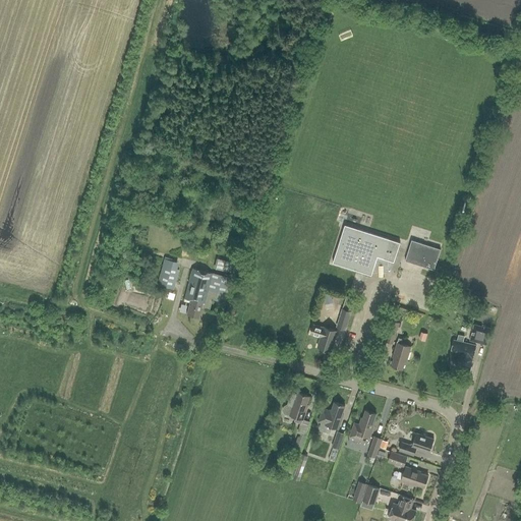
[(457,233),(461,219),(456,217),(451,231),(457,233)]
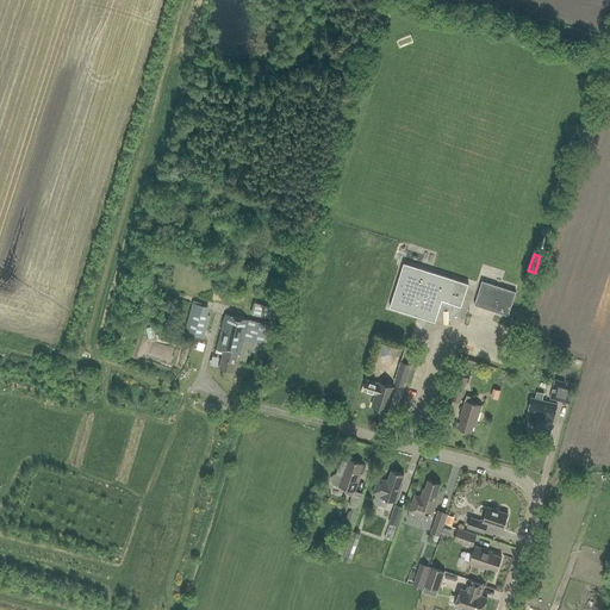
[(458,318),(468,284),(404,263),(390,307),(435,322),(436,318),(458,318)]
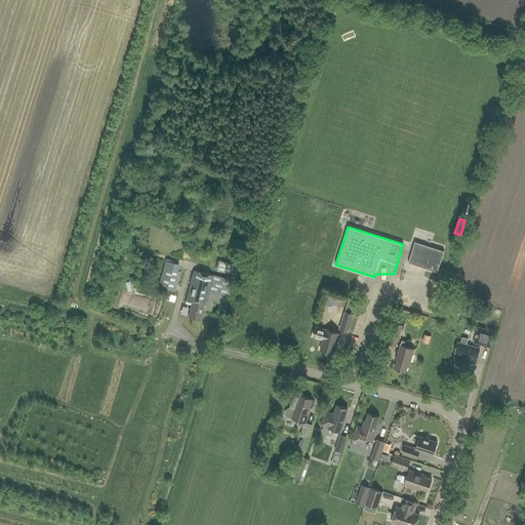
[(460,237),(452,236),(451,244),(458,245),(460,237)]
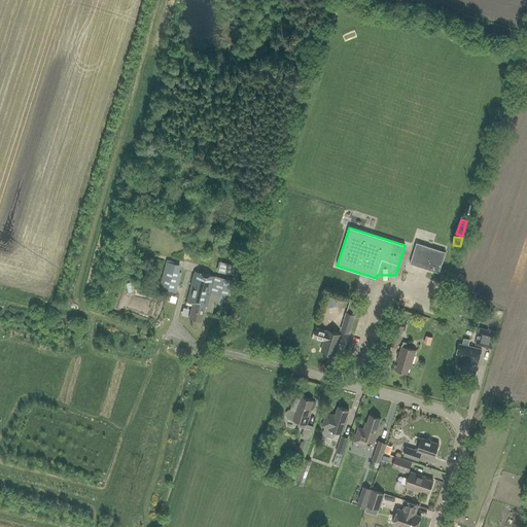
[(440,273),(446,252),(417,243),(410,264),(440,273)]
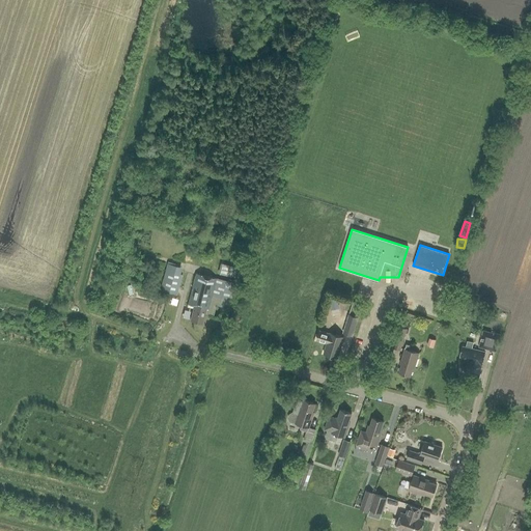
[(238,277),(241,267),(224,261),(221,272),(238,277)]
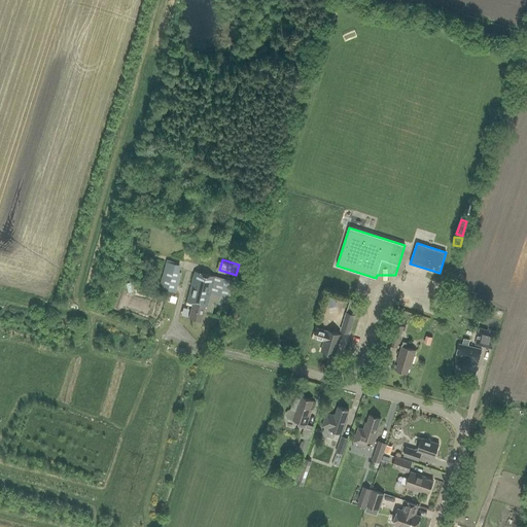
[(166,268),(160,288),(175,293),(181,273),(166,268)]
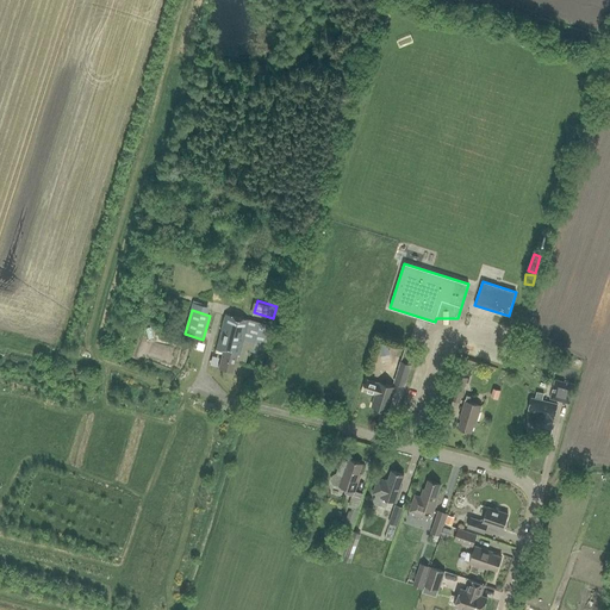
[(237,361),(248,321),(225,313),(216,350),(223,352),(219,367),(232,371),(235,361),(237,361)]
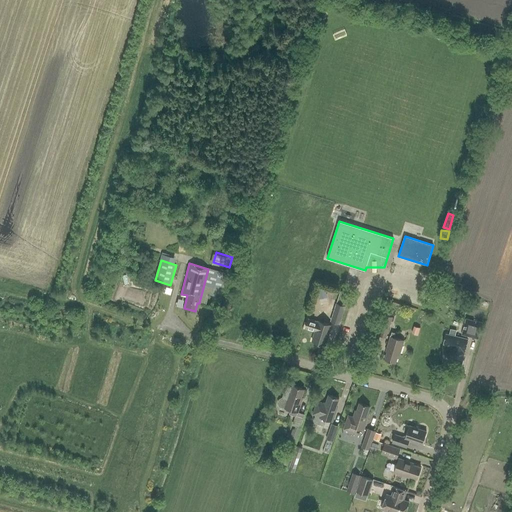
[(208,269),(199,303),(205,305),(208,294),(221,298),(227,273),(208,269)]
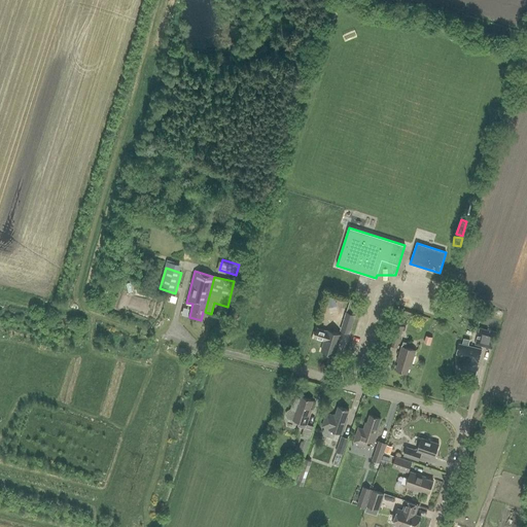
[(346,312),(341,329),(350,332),(355,315),(354,314),(358,303),(351,301),(347,312),(346,312)]
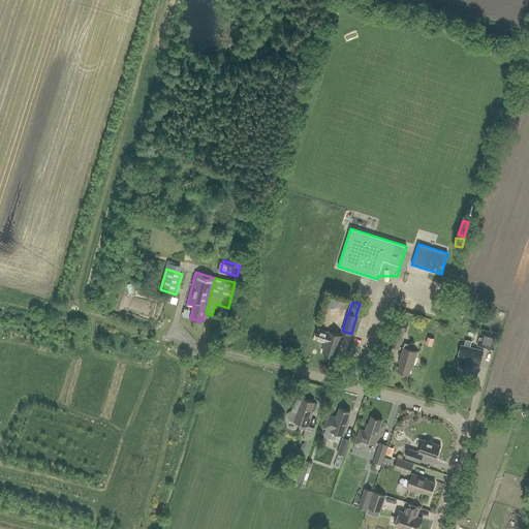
[(486,309),(476,307),(474,317),(484,319),(486,309)]
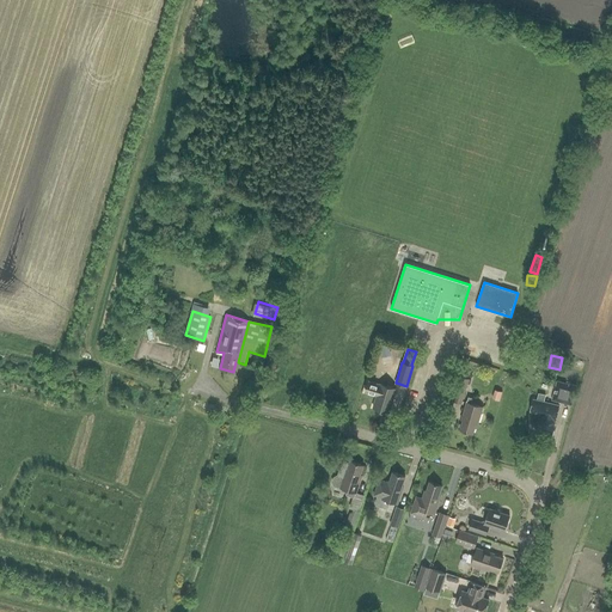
[(461,377),(453,401),(461,403),(470,379),(461,377)]
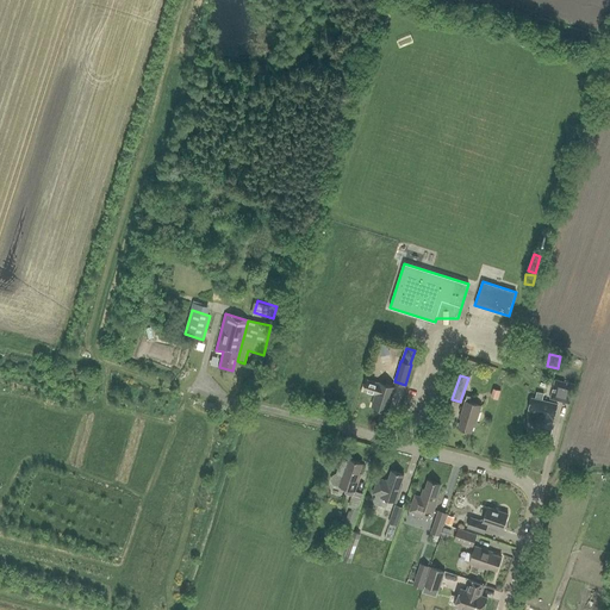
[(379,383),(368,379),(365,391),(375,394),(372,405),(388,411),(396,387),(379,383)]
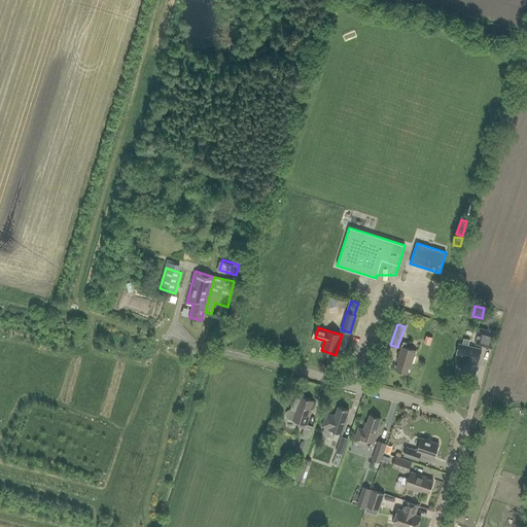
[(492,350),(497,332),(481,328),(476,345),(492,350)]
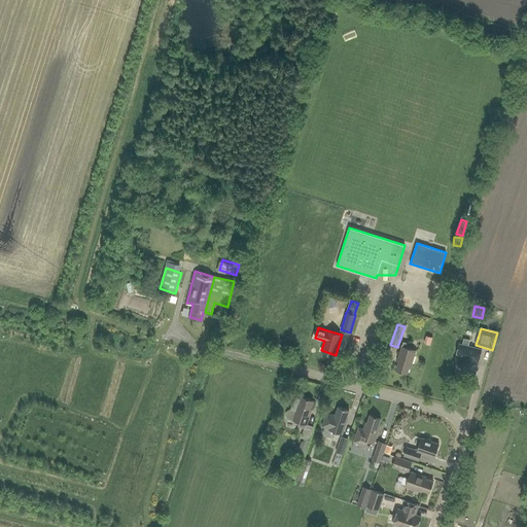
[(398,361),(396,370),(408,373),(410,364),(411,365),(416,350),(407,347),(408,343),(403,342),(401,346),(397,361),(398,361)]
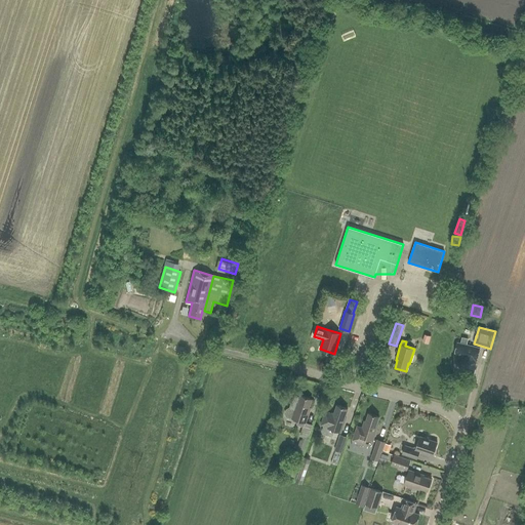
[(474,373),(479,351),(480,347),(458,341),(455,357),(462,358),(459,369),(474,373)]
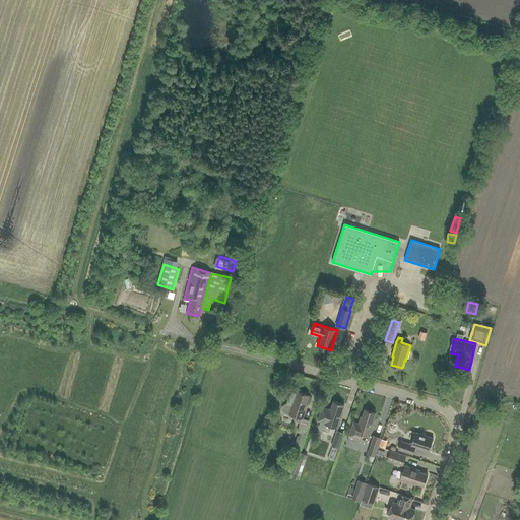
[(298,393),(293,392),(290,398),(289,397),(286,403),(283,405),(282,409),(285,412),(296,415),(294,420),(301,423),(298,432),(299,433),(285,470),(291,472),(310,420),(303,418),(308,403),(307,403),(309,395),(298,392),(298,393)]
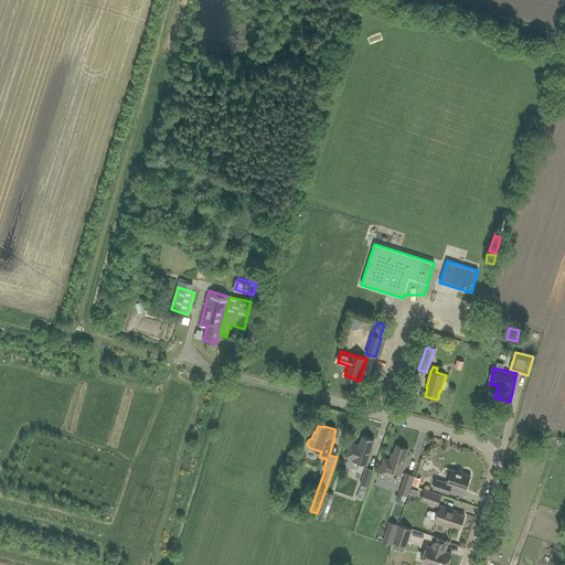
[(371,448),(374,439),(362,436),(360,445),(350,441),(345,457),(349,458),(347,465),(348,467),(356,469),(359,468),(361,462),(368,465),(373,449),(371,448)]
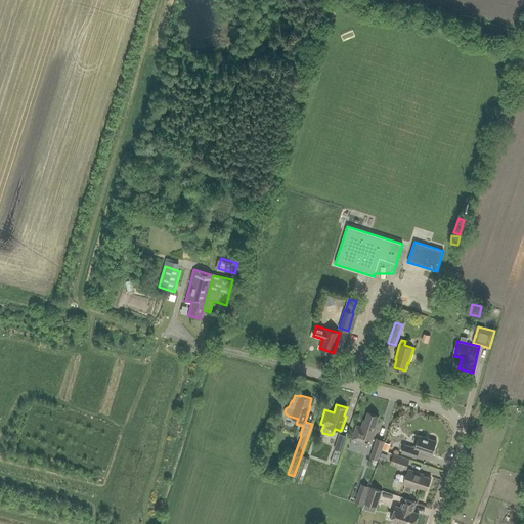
[(376,424),(379,416),(368,412),(365,421),(364,420),(362,426),(356,424),(351,439),(364,443),(365,442),(368,442),(369,438),(373,439),(378,425),(376,424)]
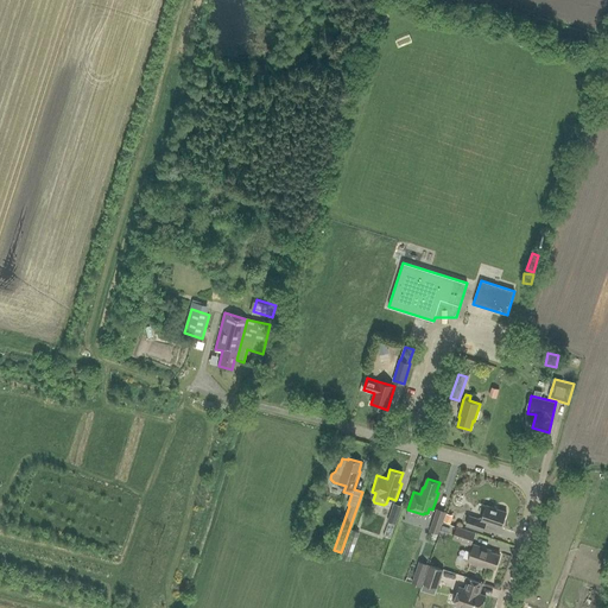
[(396,524),(403,506),(394,502),(387,520),(396,524)]
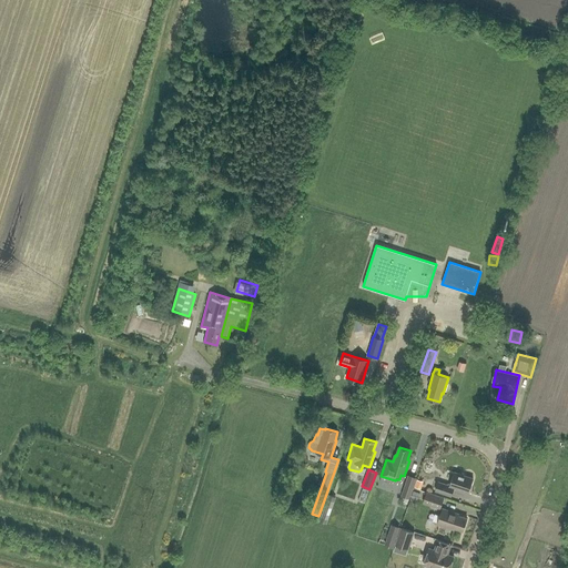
[(468,493),(473,478),(454,472),(449,485),(438,482),(436,490),(452,496),(454,487),(468,493)]
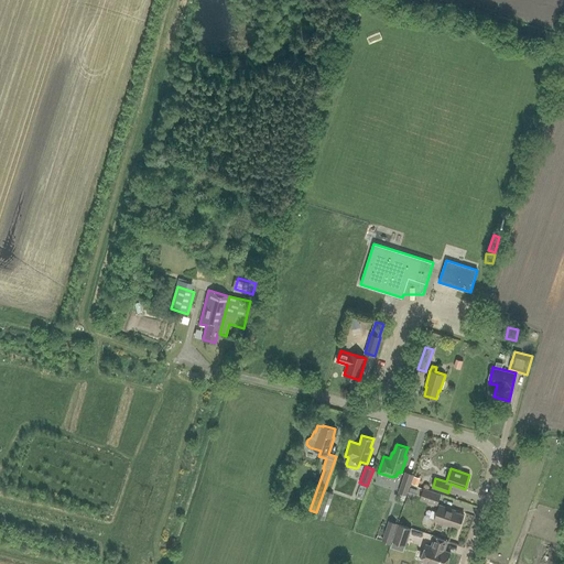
[(408,495),(414,475),(404,472),(399,492),(408,495)]
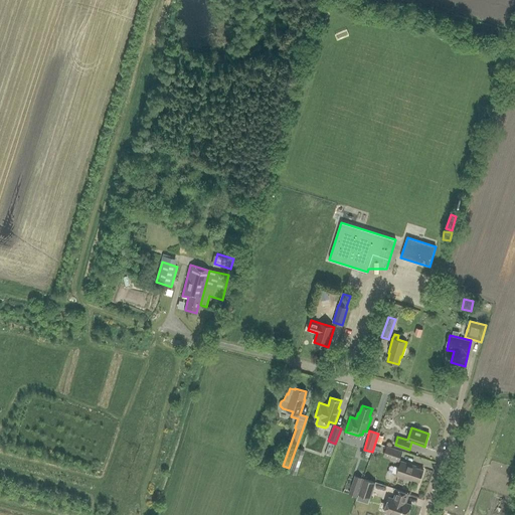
[(399,462),(402,452),(387,446),(383,456),(399,462)]
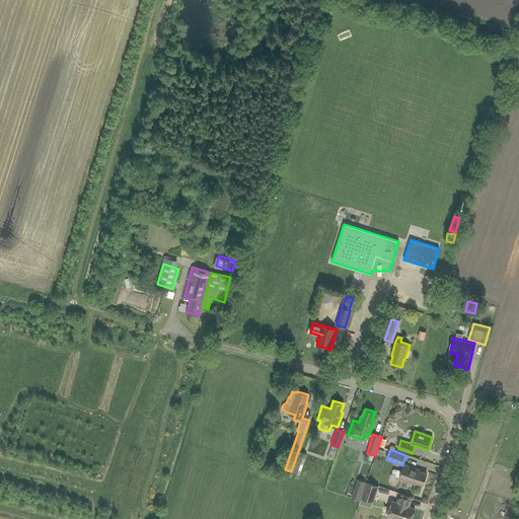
[(298,479),(307,454),(300,452),(292,476),(298,479)]
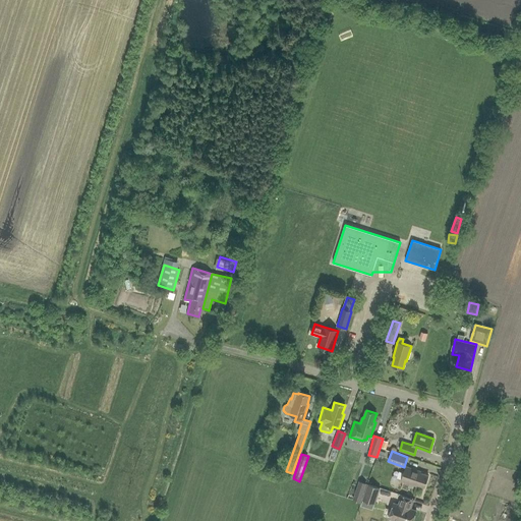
[(424,486),(428,475),(420,472),(421,471),(406,466),(401,480),(416,485),(416,484),(424,486)]
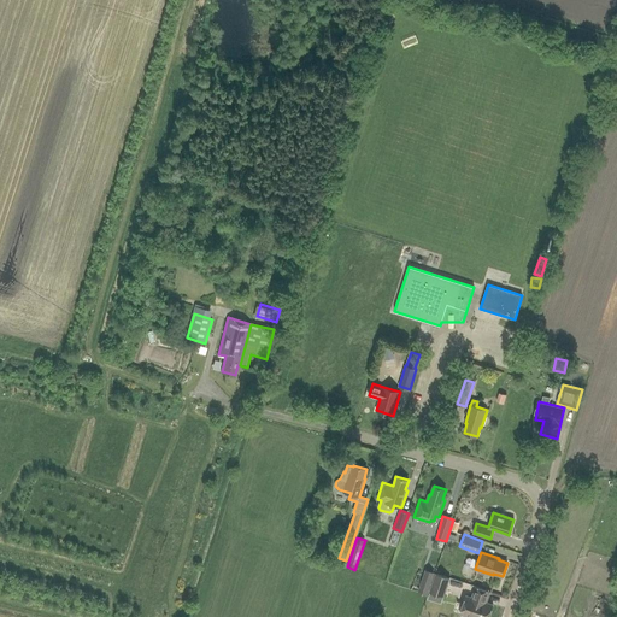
[(427,594),(432,577),(434,573),(425,570),(419,587),(413,586),(412,589),(427,594)]
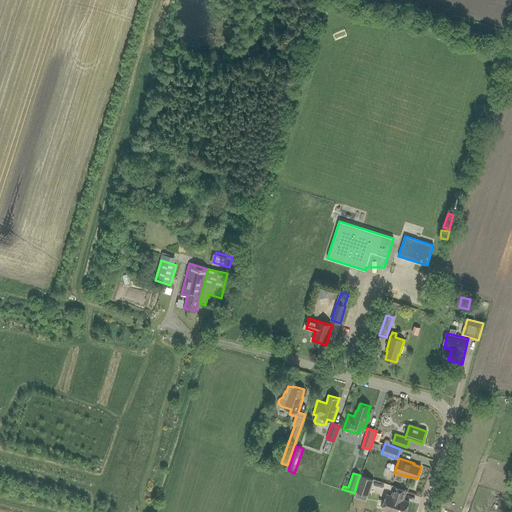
[(368,495),(373,480),(362,476),(357,491),(368,495)]
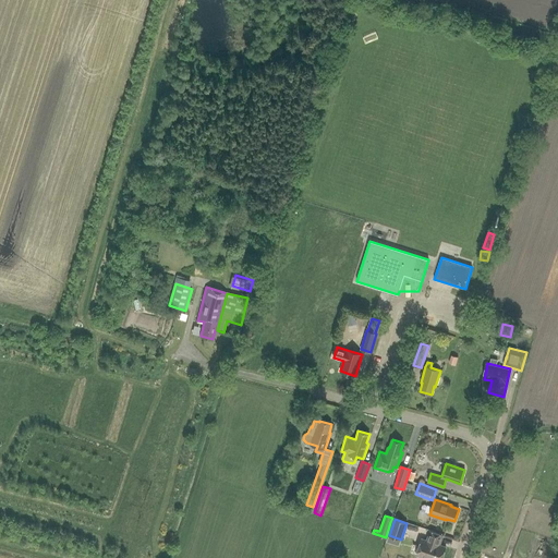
[(440,544),(444,535),(429,530),(426,540),(422,538),(416,555),(425,557),(441,557),(446,546),(440,544)]
